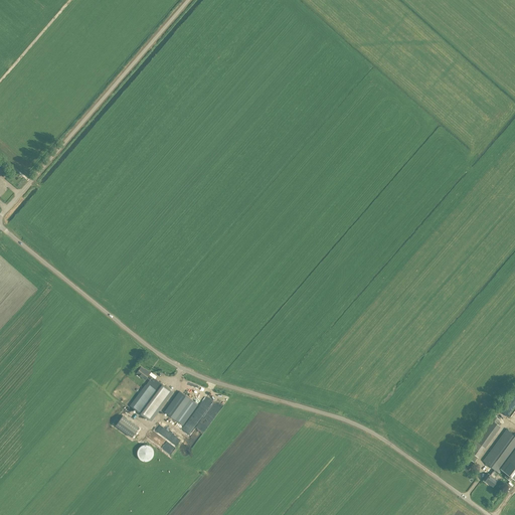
[(9,170),(0,161),(0,173),(3,176),(9,170)]
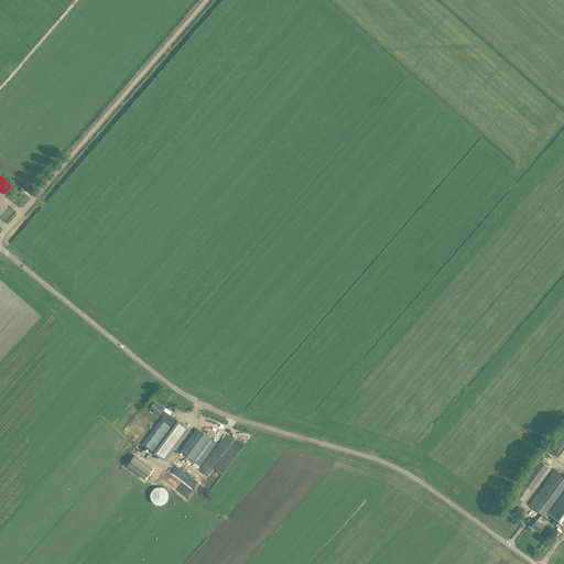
[(164,416),(143,445),(165,462),(190,430),(163,410),(164,409),(161,405),(160,405),(154,402),(150,409),(159,415),(161,413),(164,416)]
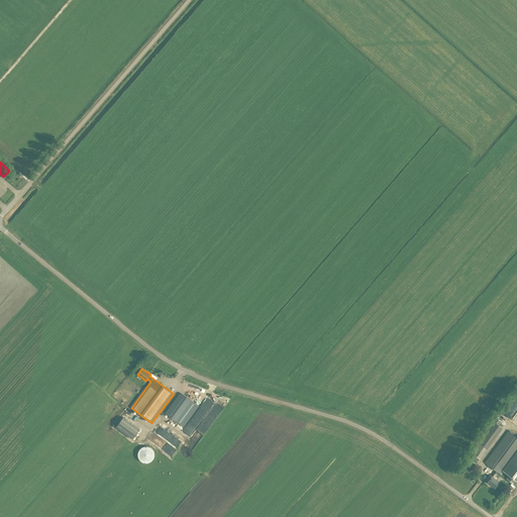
[(166,414),(169,416),(177,422),(192,402),(181,393),(166,414)]
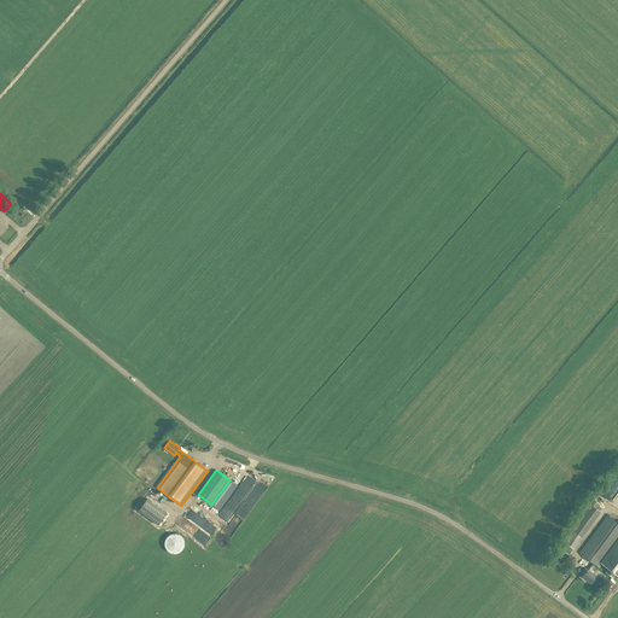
[(158,525),(167,513),(147,499),(139,511),(158,525)]
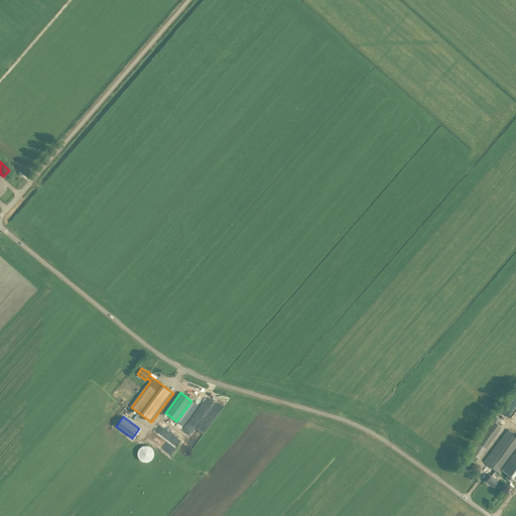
[(204,419),(195,432),(201,436),(210,423),(204,419)]
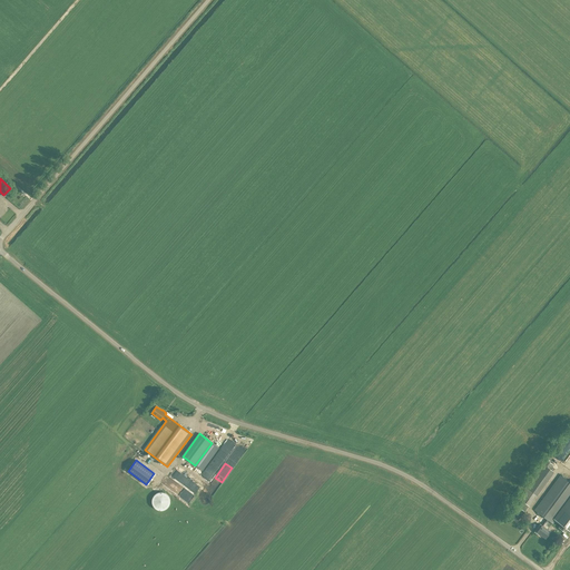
[(543,463),(519,498),(529,505),(554,471),(543,463)]
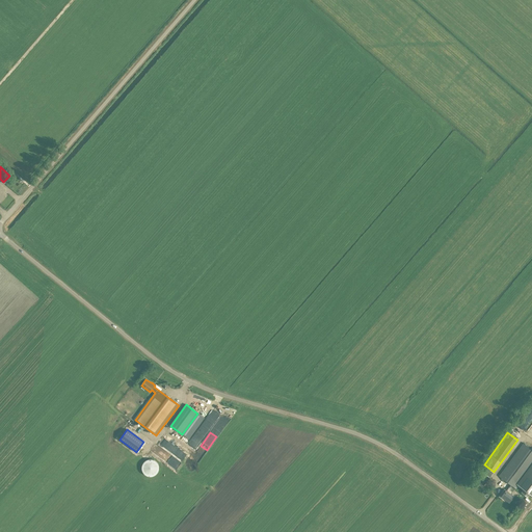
[(180,460),(184,454),(169,444),(166,447),(159,443),(158,445),(180,460)]
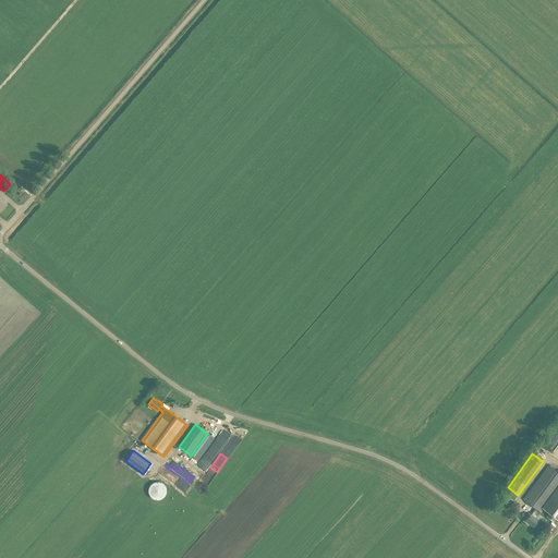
[(536,508),(532,514),(536,518),(541,511),(542,512),(544,508),(557,489),(557,471),(549,464),(523,499),(536,508)]
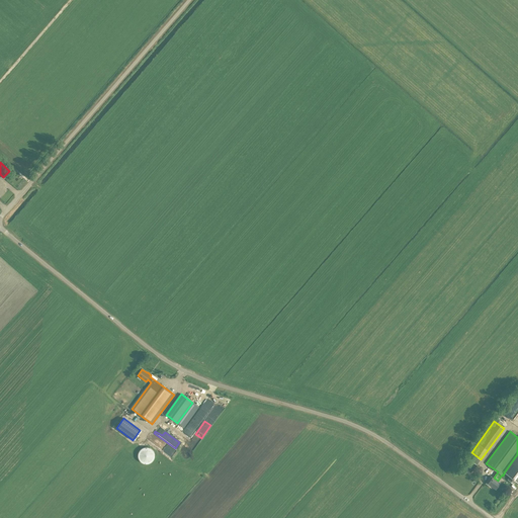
[(171,445),(166,449),(170,455),(175,451),(171,445)]
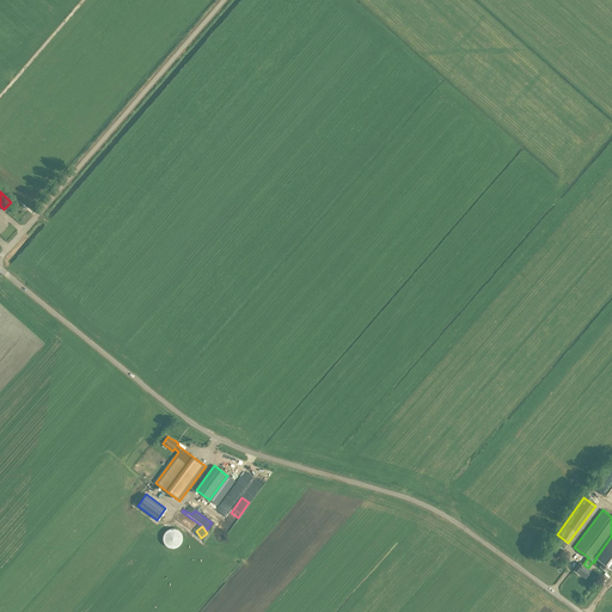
[(169,531),(165,533),(164,536),(164,538),(164,540),(165,543),(166,545),(169,548),(171,548),(175,548),(177,548),(179,546),(182,544),(183,540),(183,538),(182,534),(181,532),(179,531),(176,530),(173,528),(171,530),(169,531)]
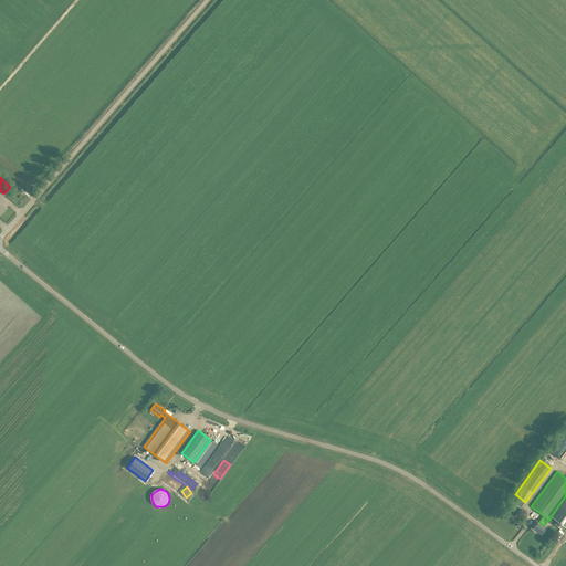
[(565,496),(552,515),(556,520),(557,520),(555,524),(562,528),(565,525),(565,496)]
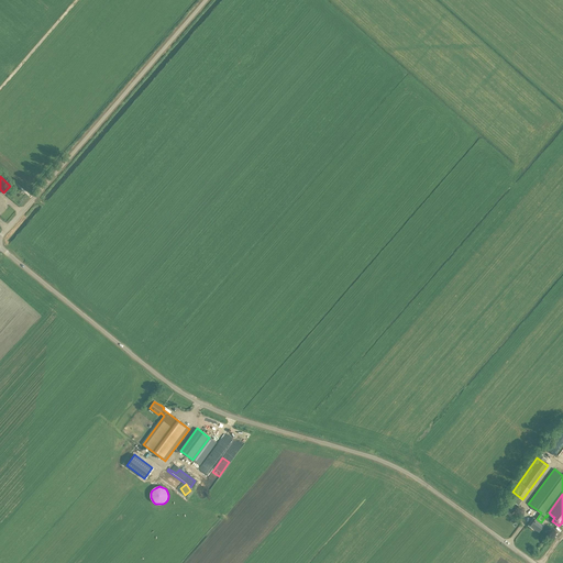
[(518,506),(507,498),(503,505),(512,512),(518,506)]
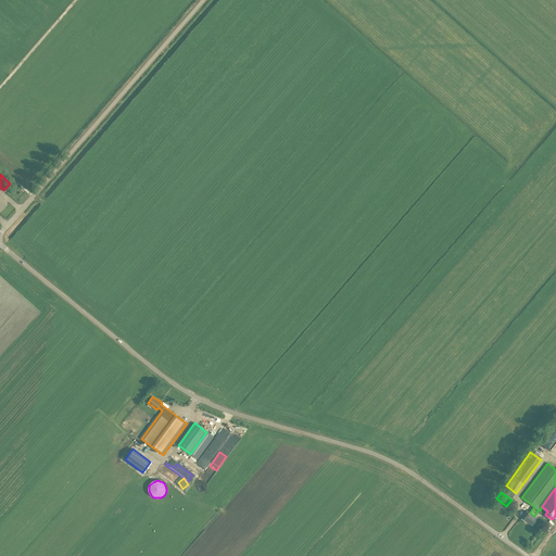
[(530,513),(529,512),(527,510),(521,519),(528,523),(529,522),(532,525),(538,518),(534,516),(530,513)]
